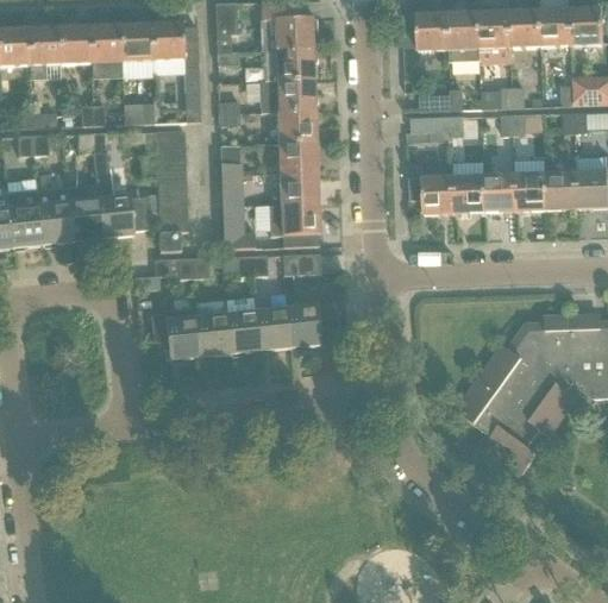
[(313,49),(313,33),(318,33),(317,18),(312,18),(298,18),(296,0),(263,1),(263,19),(276,19),(277,50),(313,49)]
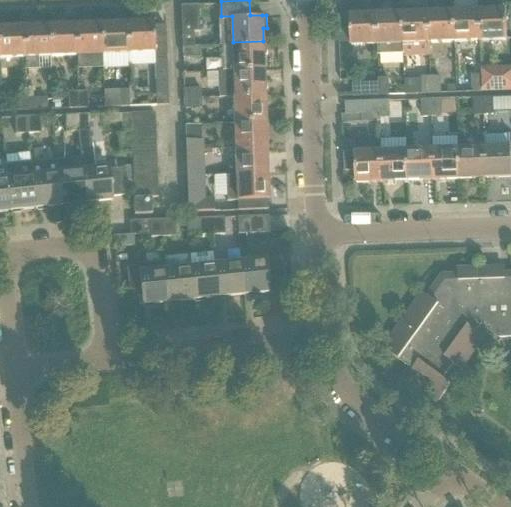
[(403,4),(403,10),(405,51),(405,53),(431,52),(430,40),(429,9),(418,10),(418,4),(403,4)]
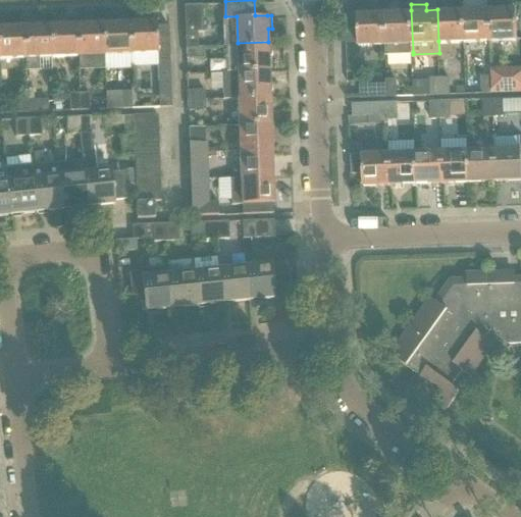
[(490,7),(464,8),(465,40),(491,39),(490,7)]
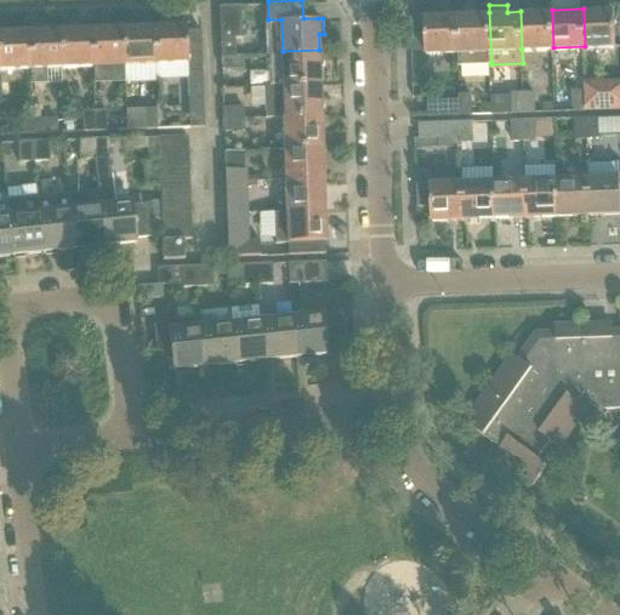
[(615,9),(584,9),(585,46),(616,45),(615,9)]
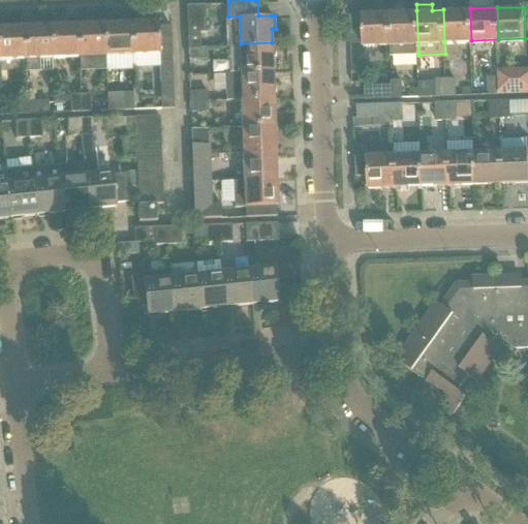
[(470,8),(443,9),(444,41),(471,40),(470,8)]
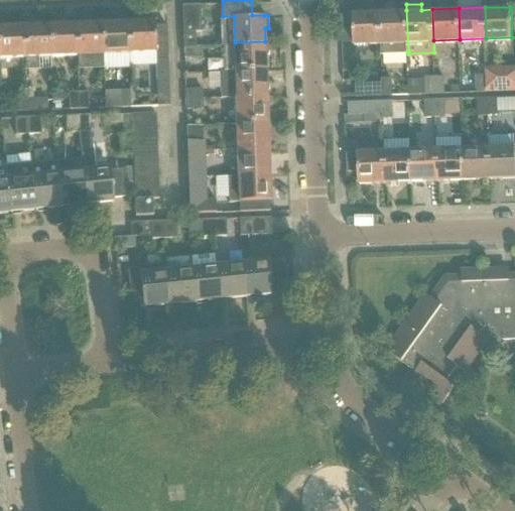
[(382,52),(408,51),(406,10),(381,11),(382,42),(382,52)]
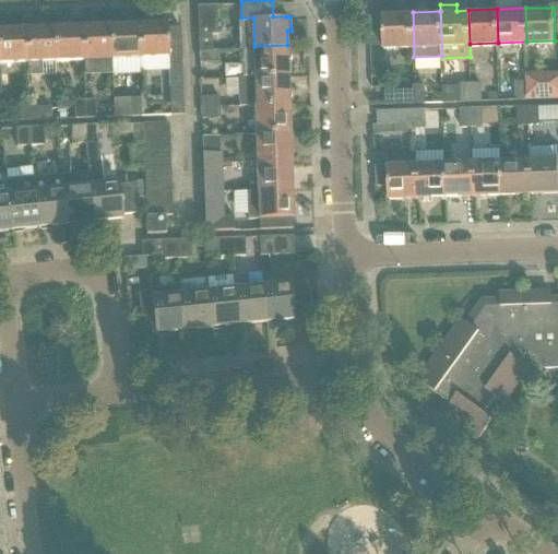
[(384,47),(414,46),(413,12),(383,13),(384,47)]
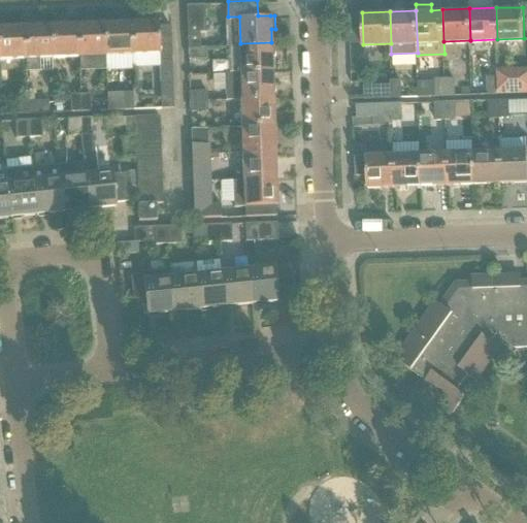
[(200,18),(188,19),(189,45),(201,44),(200,18)]
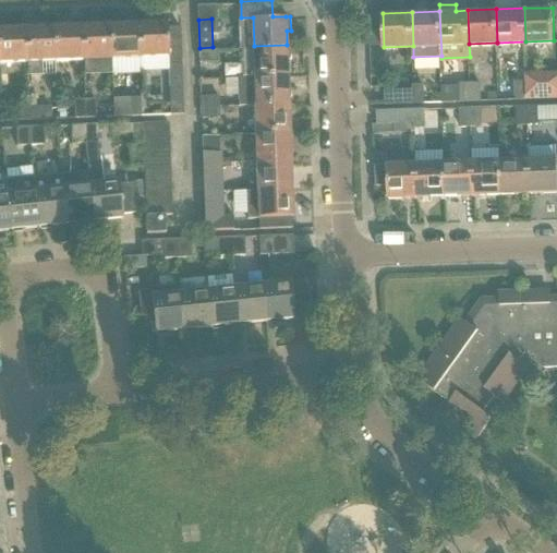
[(168,21),(140,22),(141,55),(169,53),(169,65),(170,83),(171,111),(183,111),(181,24),(168,24),(168,21)]
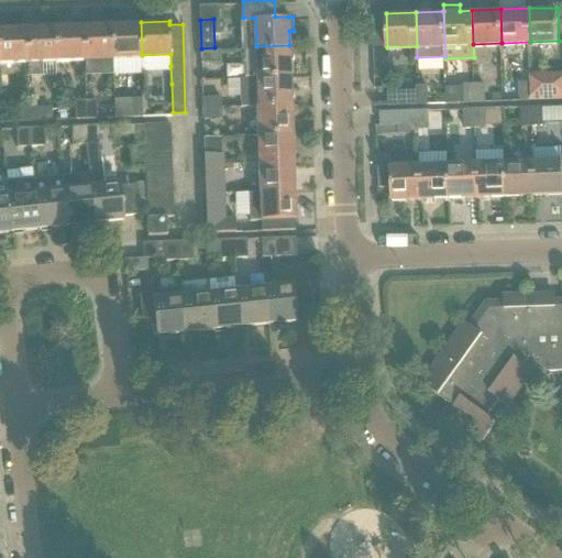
[(113,56),(142,55),(140,22),(112,23),(113,56)]
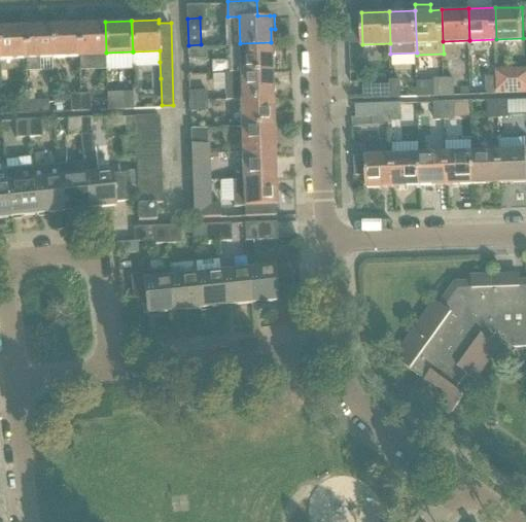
[(53,55),(79,54),(78,22),(51,23),(53,55)]
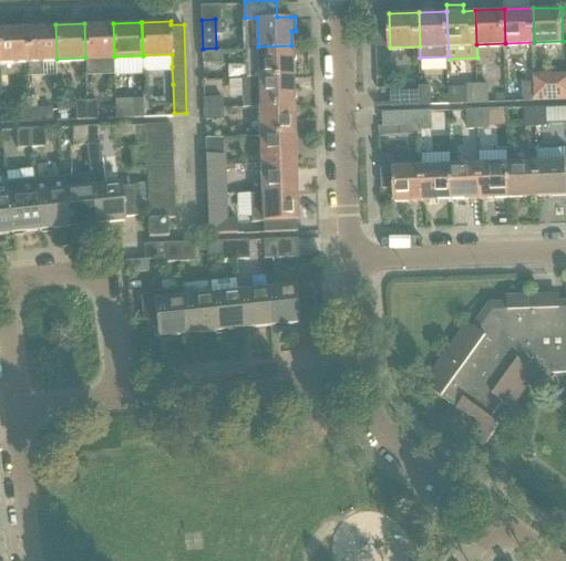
[(113,23),(84,23),(85,58),(114,56),(113,23)]
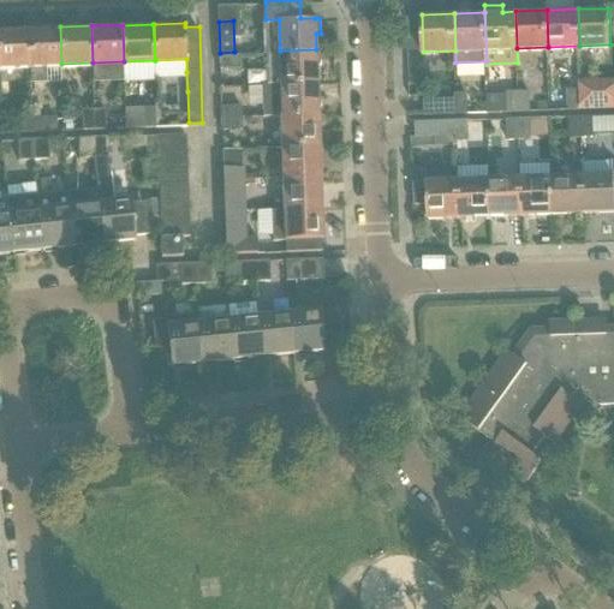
[(47,65),(61,64),(60,27),(29,28),(30,65),(31,78),(47,77),(47,65)]
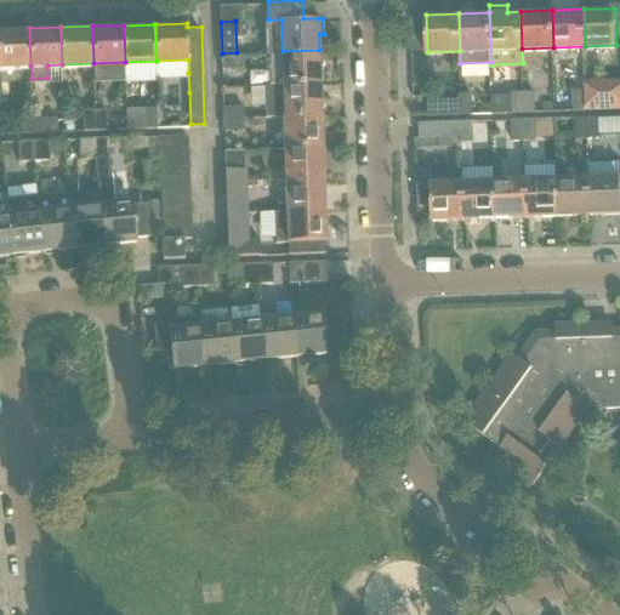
[(0,67),(30,66),(29,28),(0,29),(0,67)]
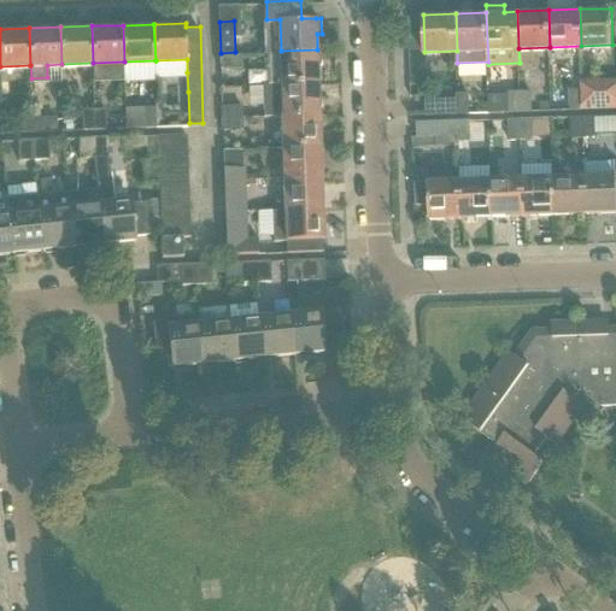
[(281,51),(268,51),(268,60),(271,64),(268,68),(269,82),(271,82),(318,81),(317,50),(281,51)]
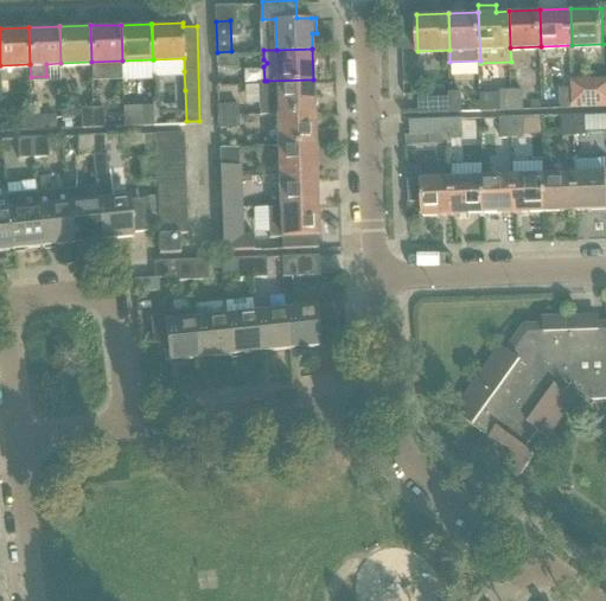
[(231,51),(217,52),(217,63),(237,63),(237,51),(231,51)]
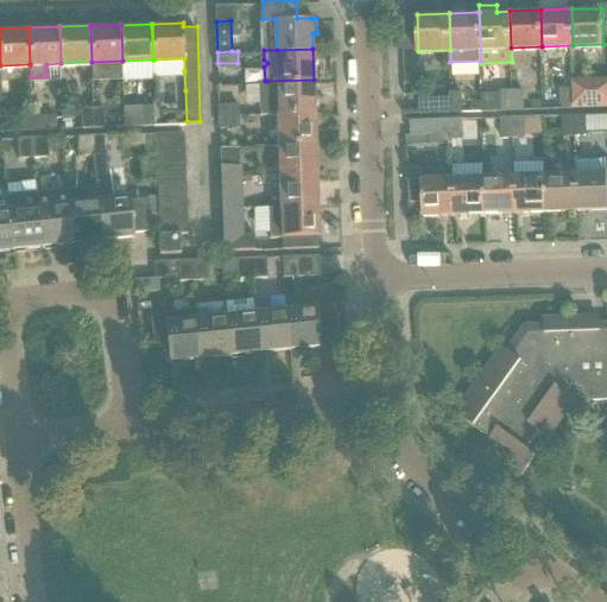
[(184,58),(153,59),(153,73),(184,71),(184,58)]
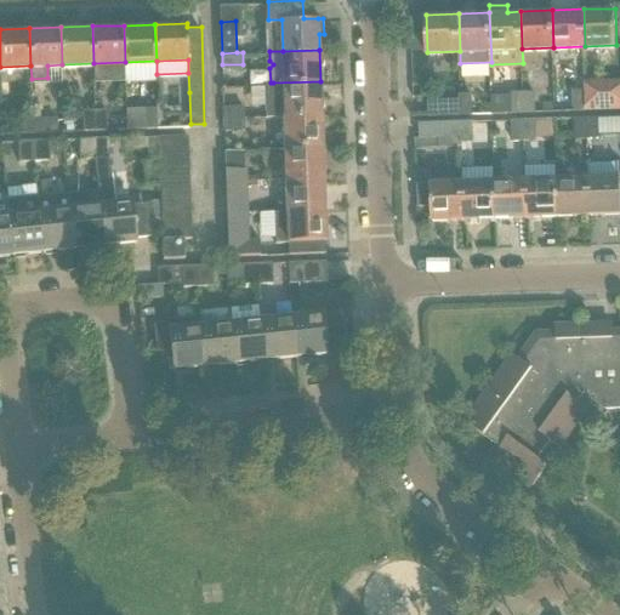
[(157,61),(125,62),(125,78),(157,77),(157,74),(157,61)]
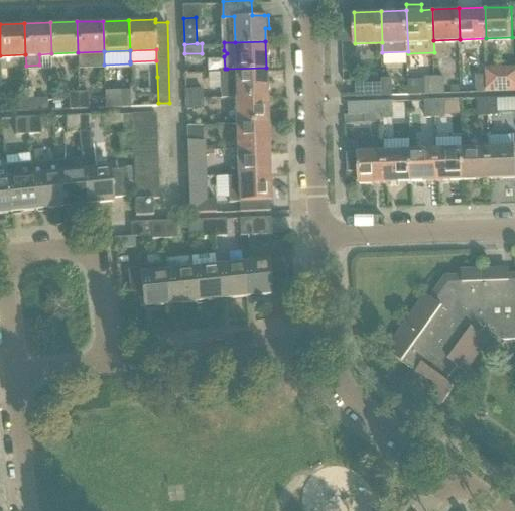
[(104,51),(78,52),(78,66),(104,65),(104,51)]
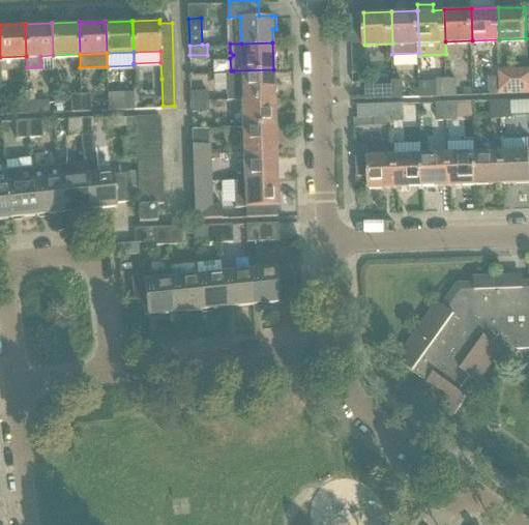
[(40,56),(40,66),(54,66),(53,55),(40,56)]
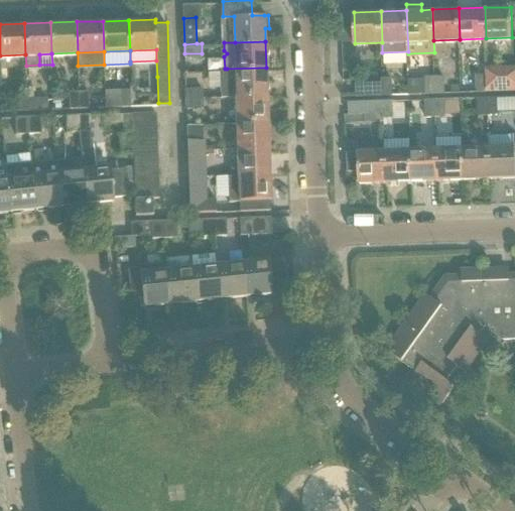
[(510,89),(514,88),(514,64),(497,65),(497,72),(487,72),(488,89),(510,89)]
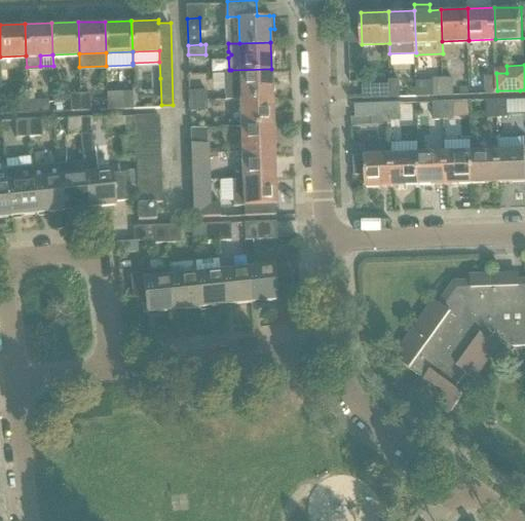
[(229,70),(224,70),(225,97),(241,97),(272,96),(271,69),(231,70),(229,70)]
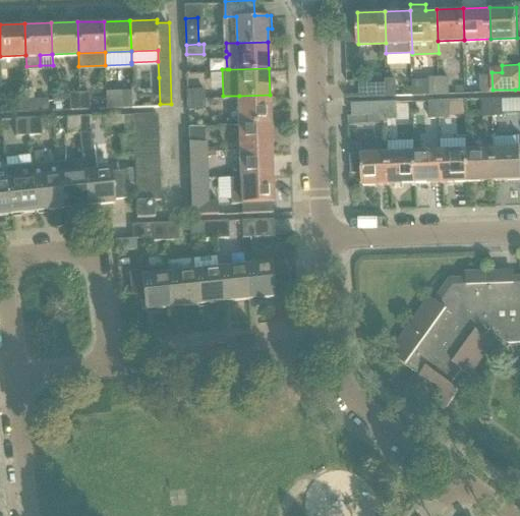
[(492,72),(481,72),(481,91),(493,90),(492,72)]
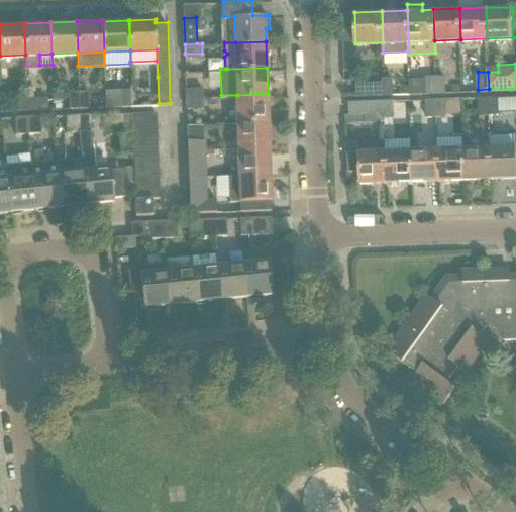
[(445,73),(435,74),(436,91),(446,91),(445,73)]
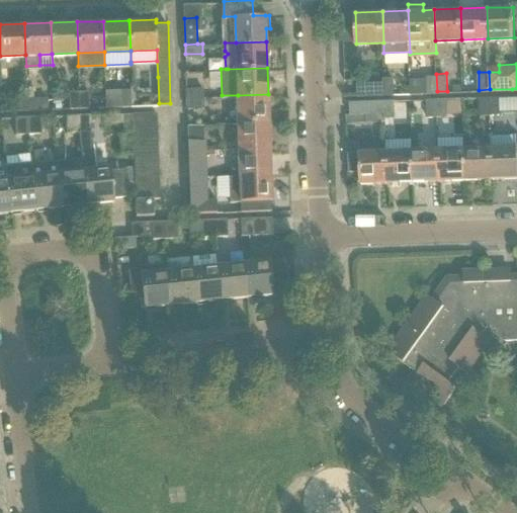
[(437,91),(436,74),(426,74),(427,92),(437,91)]
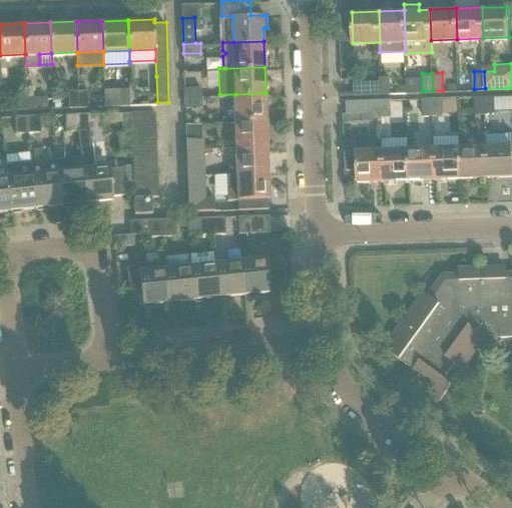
[(390,76),(380,76),(381,81),(381,91),(391,91),(390,76)]
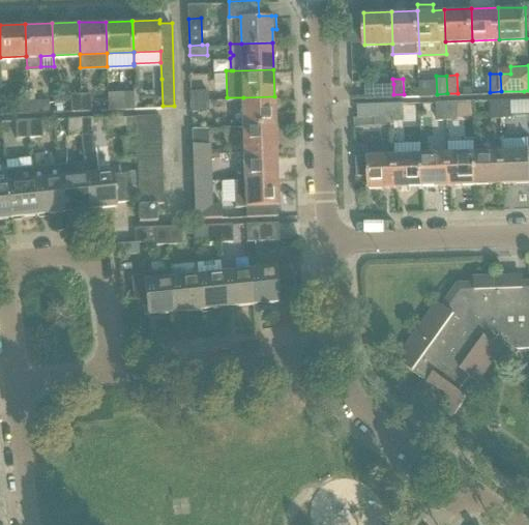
[(393,84),(366,84),(366,95),(393,94),(393,84)]
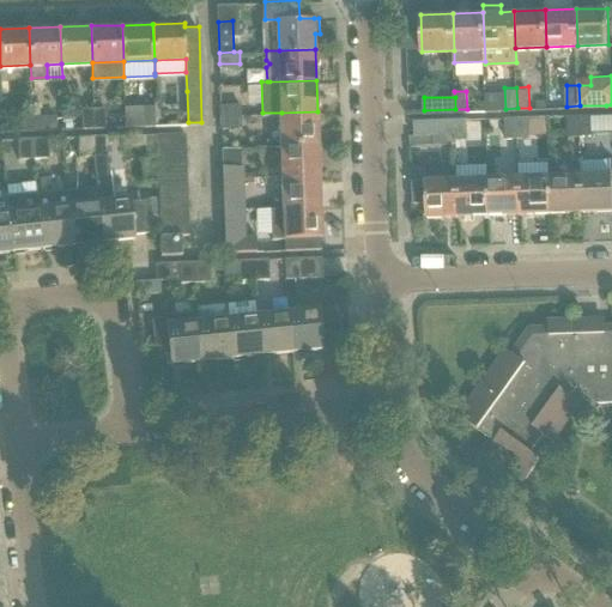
[(222,102),(222,115),(242,114),(242,102),(222,102)]
